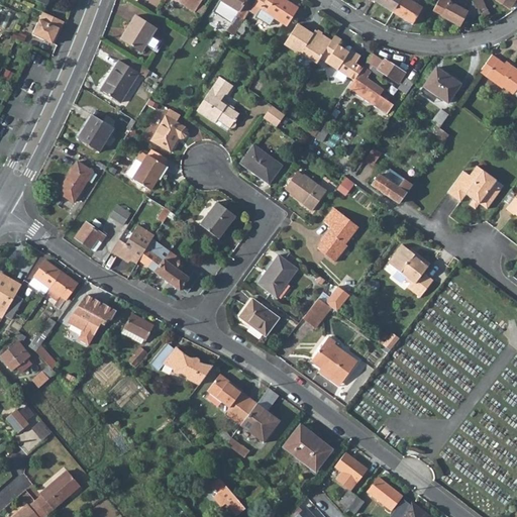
[(183,0),(181,3),(193,11),(200,0),(183,0)]
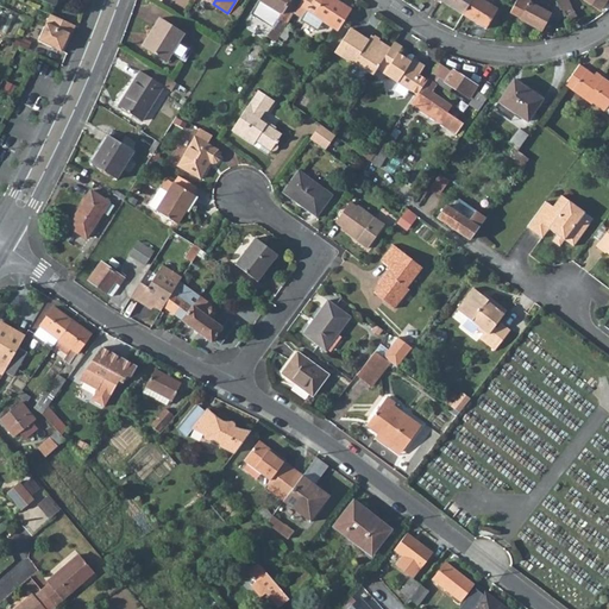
[(299,0),(258,0),(268,6),(280,14),(272,27),(280,32),(293,12),(300,0),(299,0)]
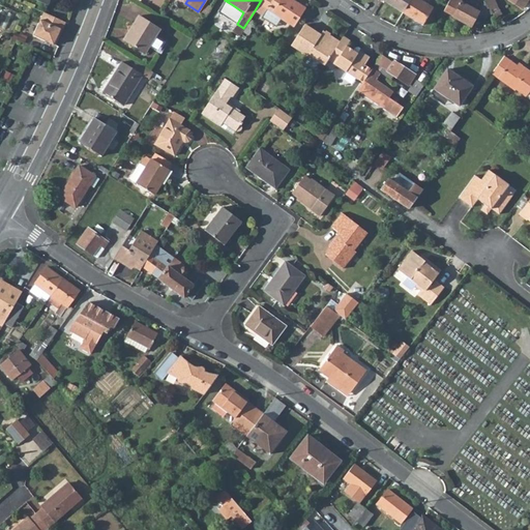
[(260,0),(261,0),(255,10),(263,17),(267,10),(278,18),(293,27),(305,8),(291,0),(260,0)]
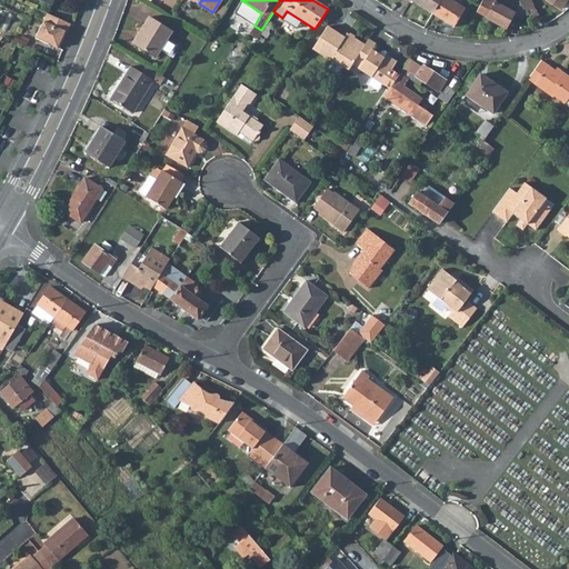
[(410,0),(410,1),(431,15),(439,0),(410,0)]
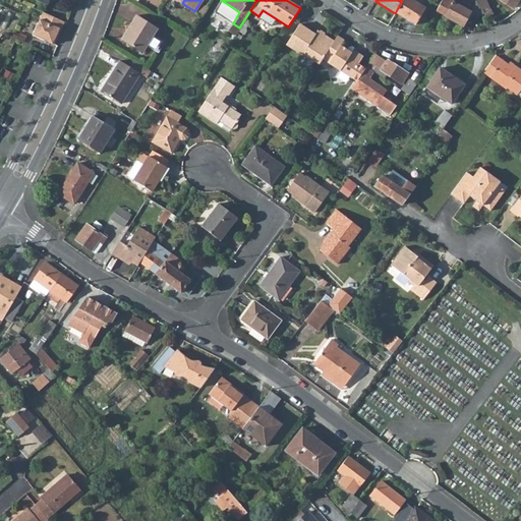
[(411,0),(402,0),(395,13),(415,25),(424,8),(411,0)]
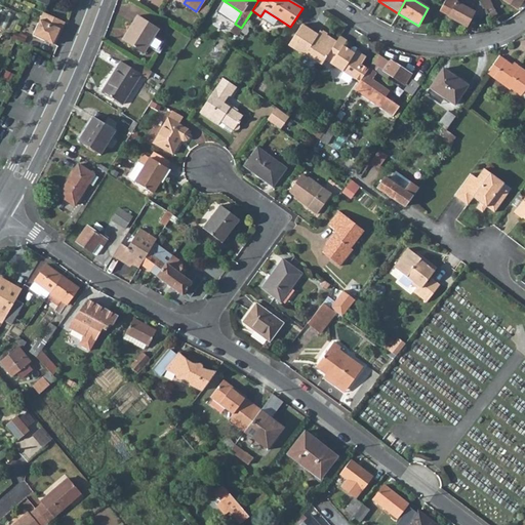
[(486,0),(483,0),(481,6),(487,19),(496,14),(490,2),(486,0)]
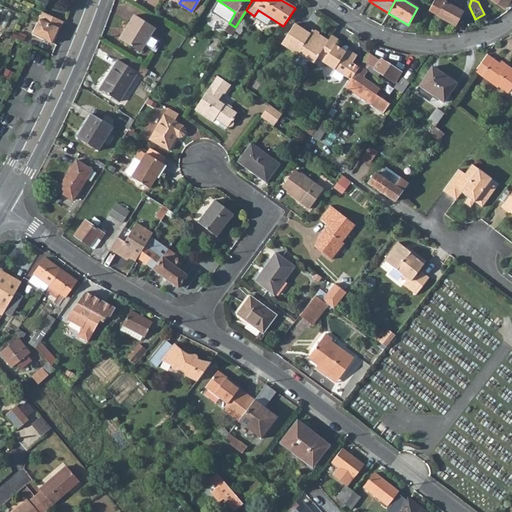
[(511,0),(490,0),(490,1),(503,8),(506,3),(508,4),(510,0),(511,0)]
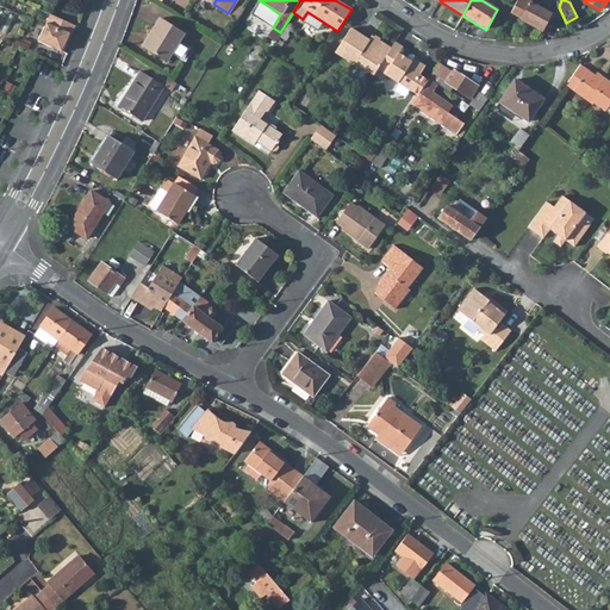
[(529,2),(520,19),(542,31),(551,14),(529,2)]
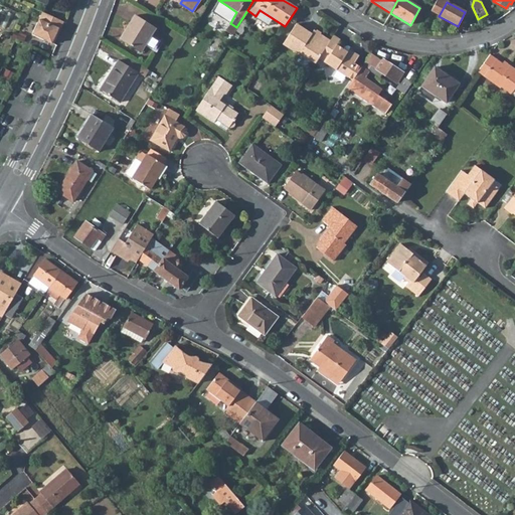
[(260,10),(255,16),(267,23),(271,17),(260,10)]
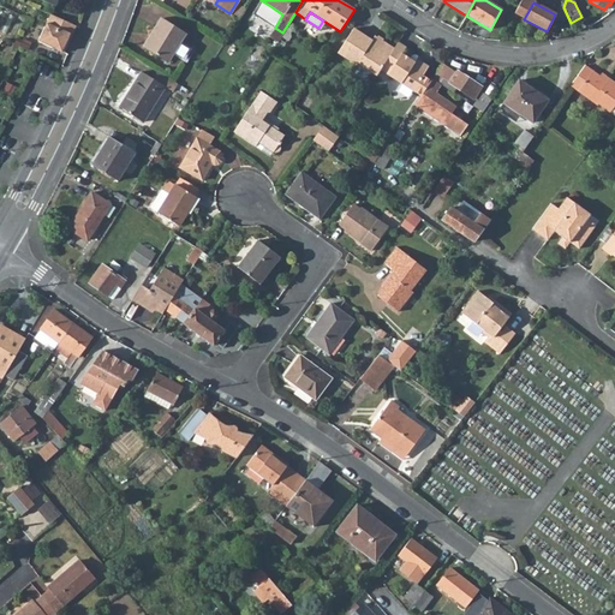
[(37,39),(63,52),(67,42),(66,41),(70,34),(71,35),(76,25),(54,17),(51,15),(37,39)]
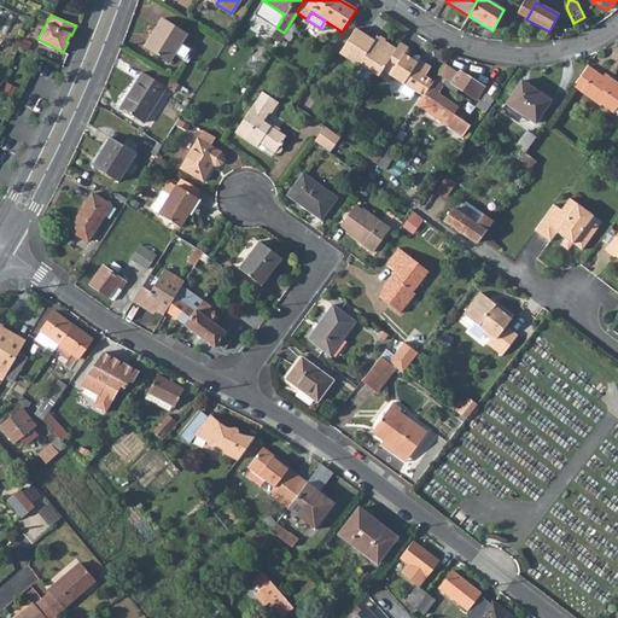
[(162,19),(144,47),(168,63),(174,52),(184,58),(188,48),(180,44),(185,35),(162,19)]
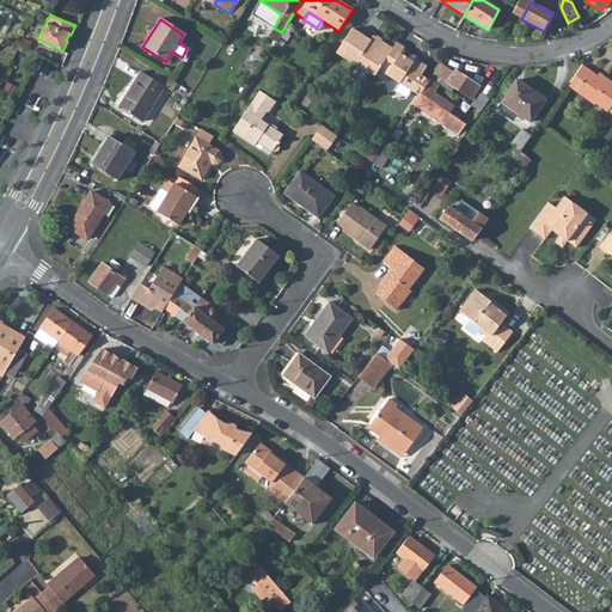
[(274,28),(268,37),(276,42),(281,32),(274,28)]
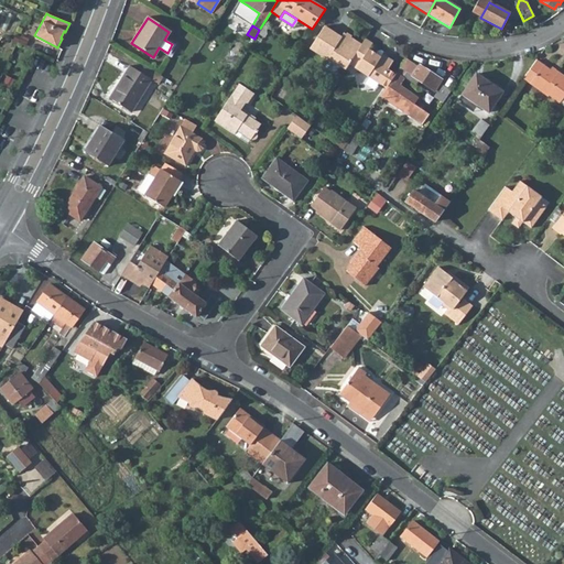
[(327,58),(344,69),(348,64),(351,60),(360,45),(343,34),(340,39),(324,28),(308,50),(326,61),(327,58)]
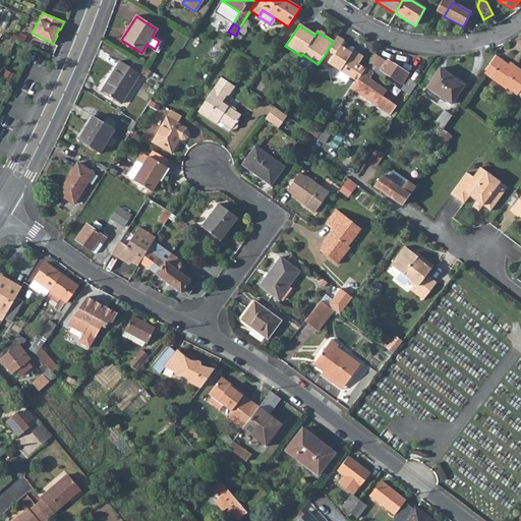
[(333,42),(325,55),(332,59),(329,63),(349,77),(355,81),(357,79),(364,68),(358,64),(363,57),(352,50),(354,48),(351,46),(348,47),(346,49),(341,45),(344,40),(337,36),(333,42)]
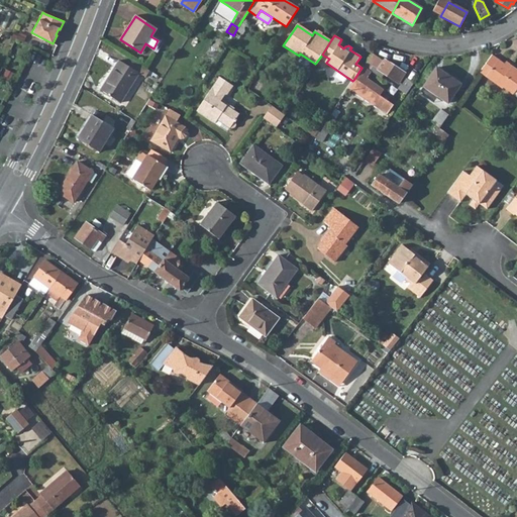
[(372,54),(363,67),(370,71),(372,68),(397,85),(404,74),(384,60),(383,62),(372,54)]
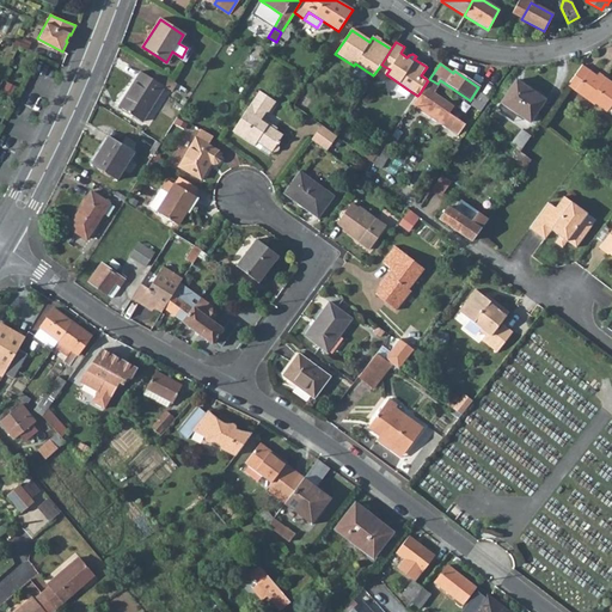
[(381,65),(378,69),(386,74),(390,69),(381,65)]
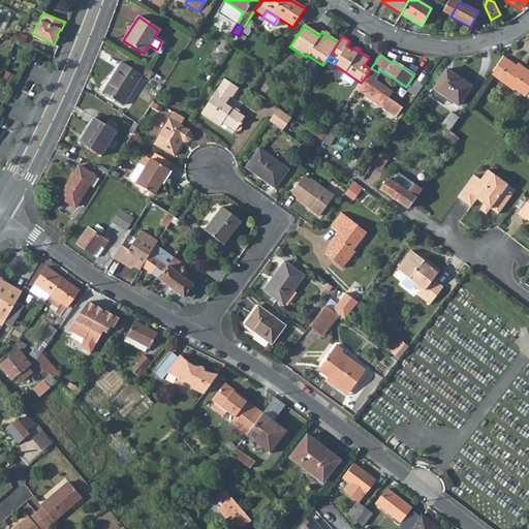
[(503,56),(491,73),(514,90),(515,89),(516,90),(528,70),(521,65),(520,67),(503,56)]
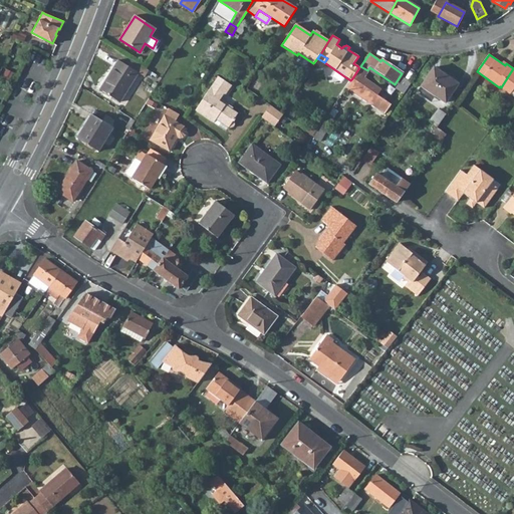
[(117,59),(99,88),(119,101),(138,71),(117,59)]
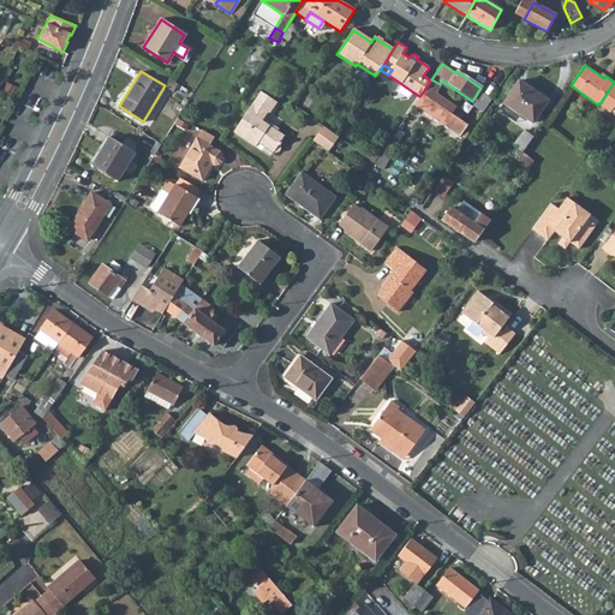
[(430,81),(422,94),(423,95),(416,106),(460,136),(466,126),(441,108),(445,102),(434,95),(441,85),(440,84),(431,79),(430,81)]
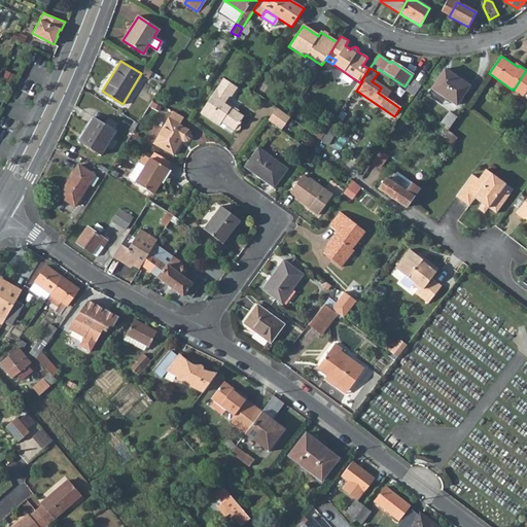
[(444,69),(430,89),(447,100),(455,105),(468,86),(444,69)]
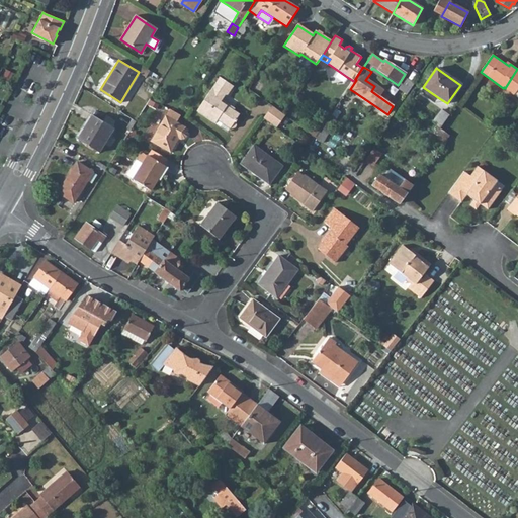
[(517,69),(505,88),(514,95),(517,88),(517,69)]
